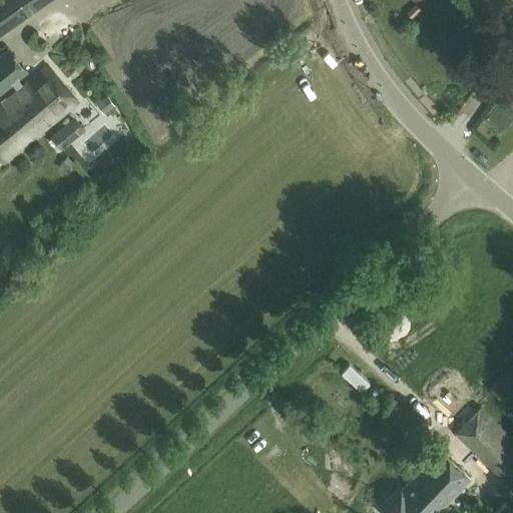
[(0,0),(0,29),(41,0),(0,0)]
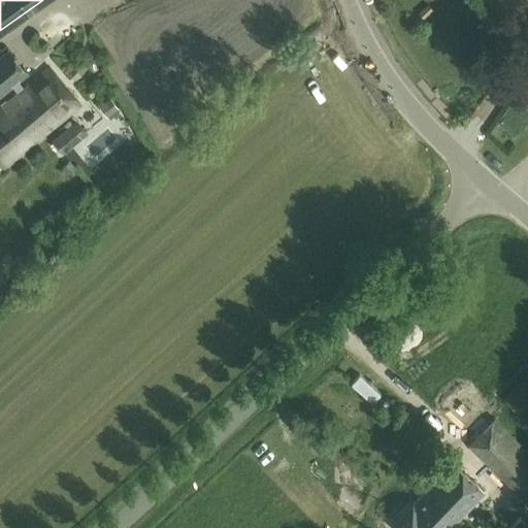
[(429,4),(419,12),(424,20),(433,11),(429,4)]
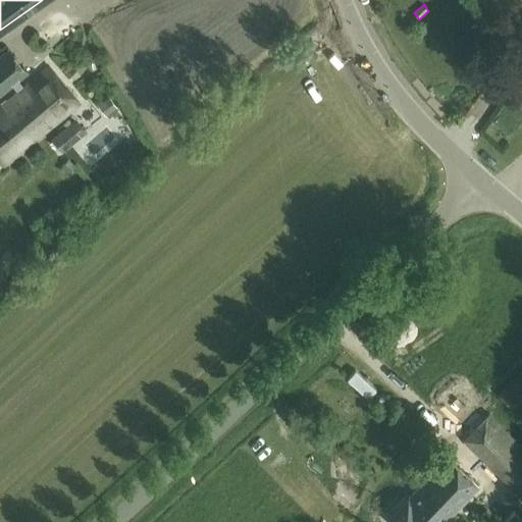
[(24,76),(6,54),(0,58),(0,96),(0,97),(24,76)]
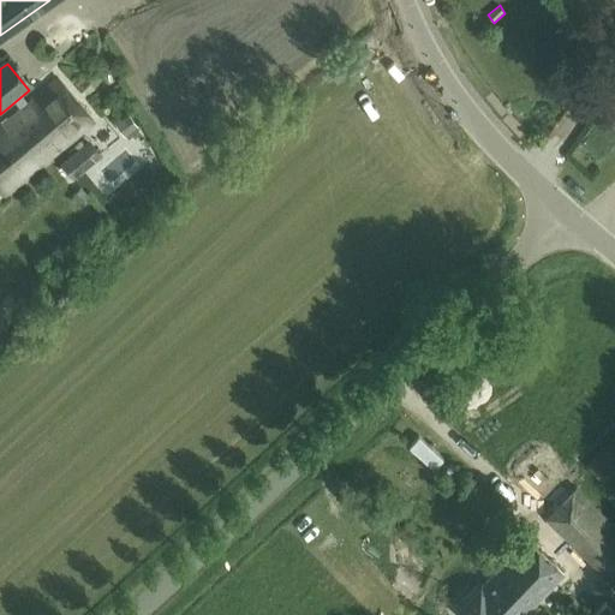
[(16,114),(51,157),(94,123),(58,79),(16,114)]
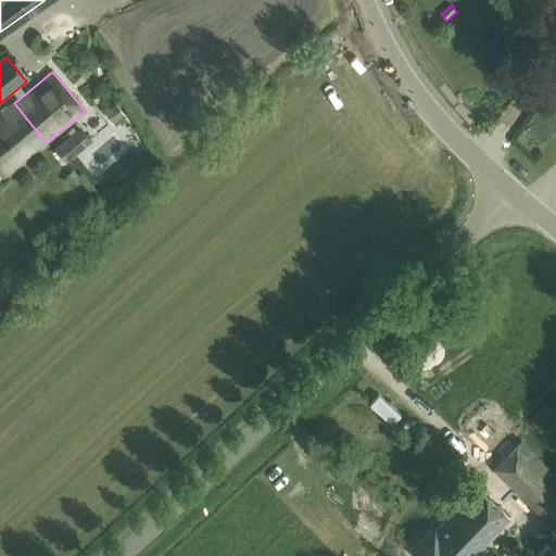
[(46,142),(14,103),(0,114),(0,171),(4,177),(46,142)]
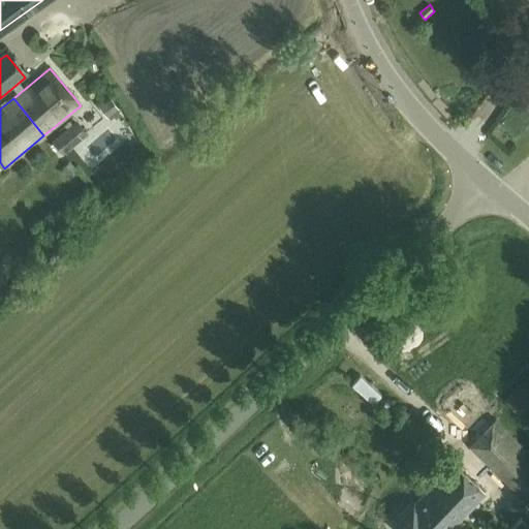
[(72,125),(53,142),(63,154),(83,137),(72,125)]
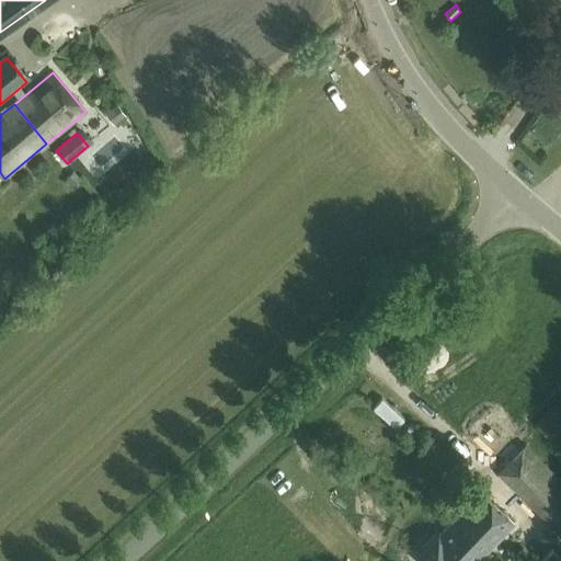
[(75,187),(82,180),(75,172),(67,179),(75,187)]
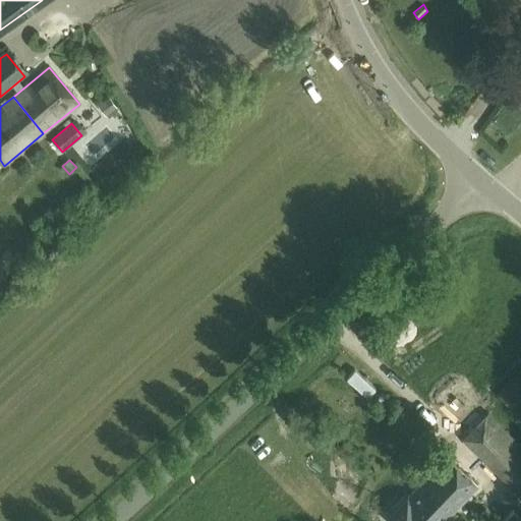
[(513,489),(520,481),(520,457),(520,456),(520,454),(520,446),(487,412),(461,439),(513,489)]
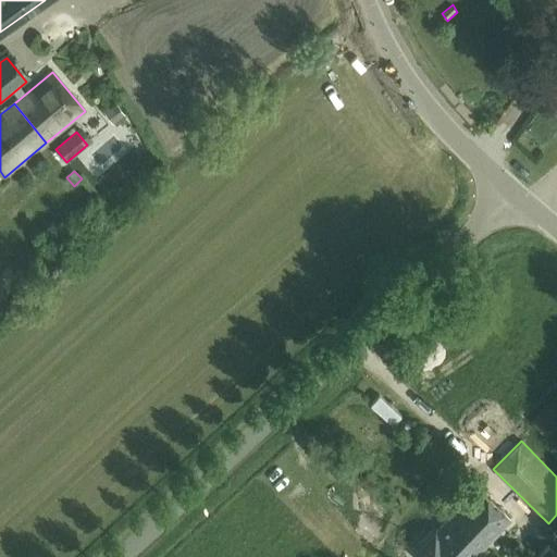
[(473,556),(511,519),(478,486),(413,553),(418,556),(473,556)]
